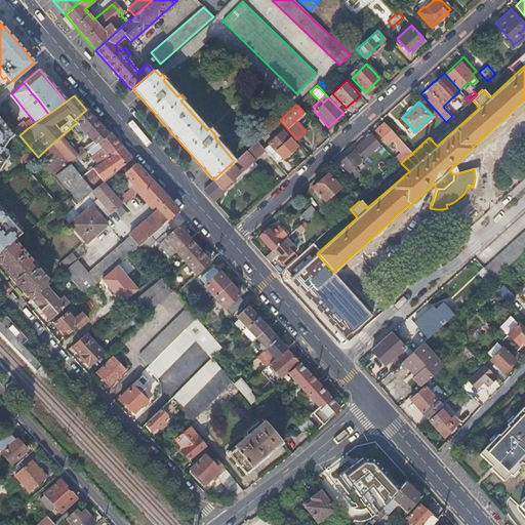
[(65,160),(69,164),(77,158),(78,157),(85,151),(94,144),(107,132),(86,110),(74,120),(77,122),(91,139),(82,148),(80,146),(74,152),(65,142),(55,150),(65,160)]
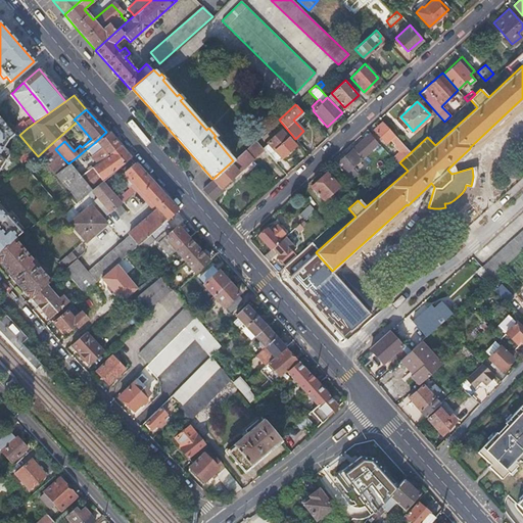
[(13,135),(8,129),(0,119),(0,248),(8,242),(12,239),(19,232),(0,210),(0,163),(7,154),(6,150),(2,147),(7,140),(13,135)]
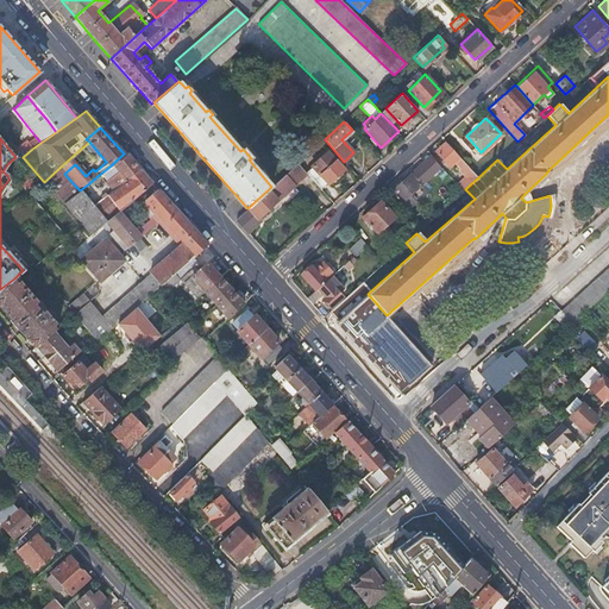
[(469,165),(446,140),(435,150),(450,165),(456,159),(464,170),(469,165)]
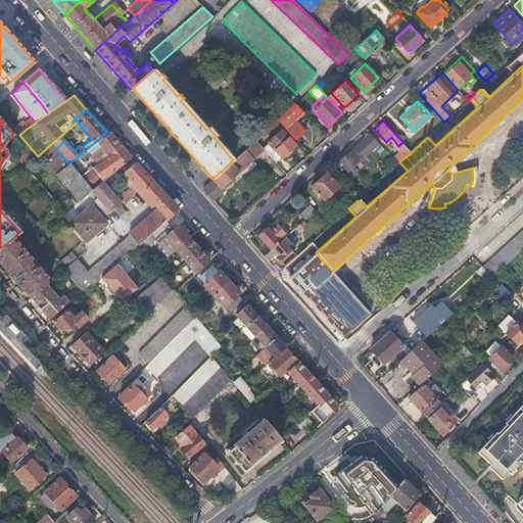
[(19,135),(28,128),(21,122),(10,131),(15,137),(19,135)]
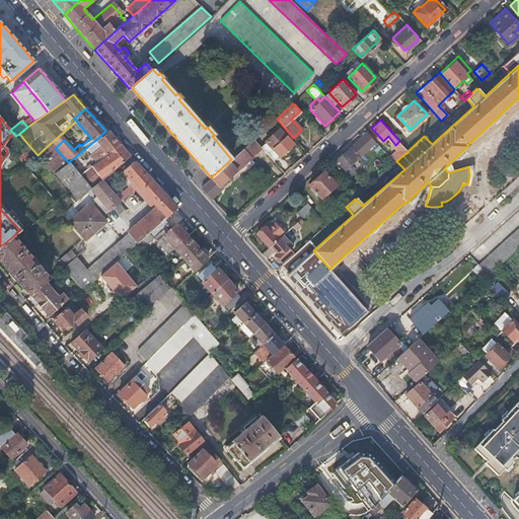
[(261,147),(264,150),(267,154),(274,161),(278,156),(279,157),(292,144),(279,129),(265,142),(265,143),(261,147)]
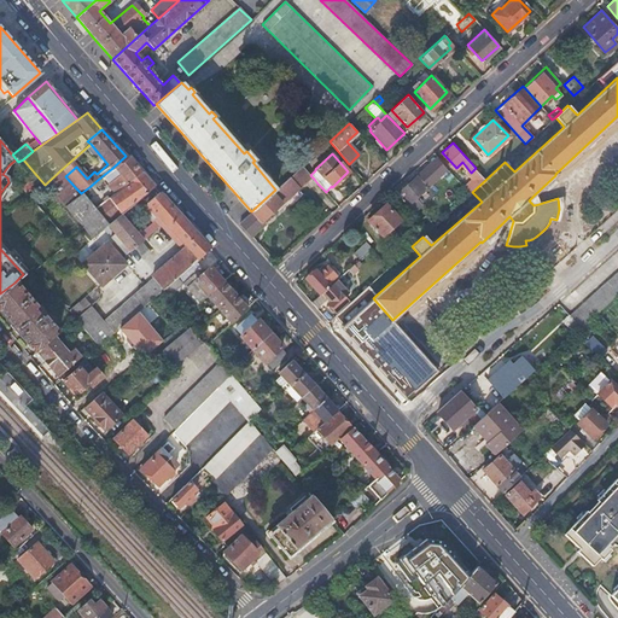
[(128,155),(126,156),(111,169),(100,178),(103,181),(108,176),(118,190),(141,172),(128,155)]
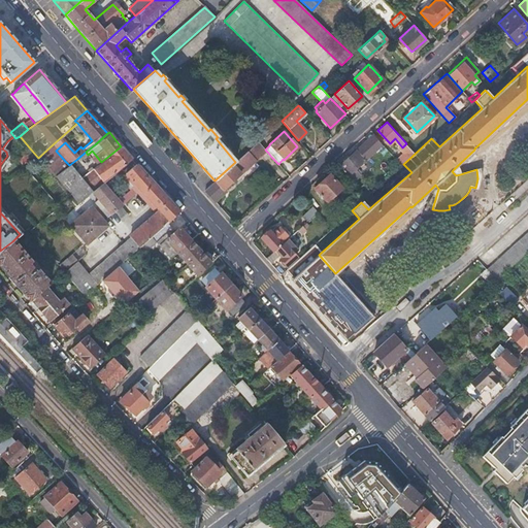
[(384,144),(373,134),(367,140),(376,151),(384,144)]
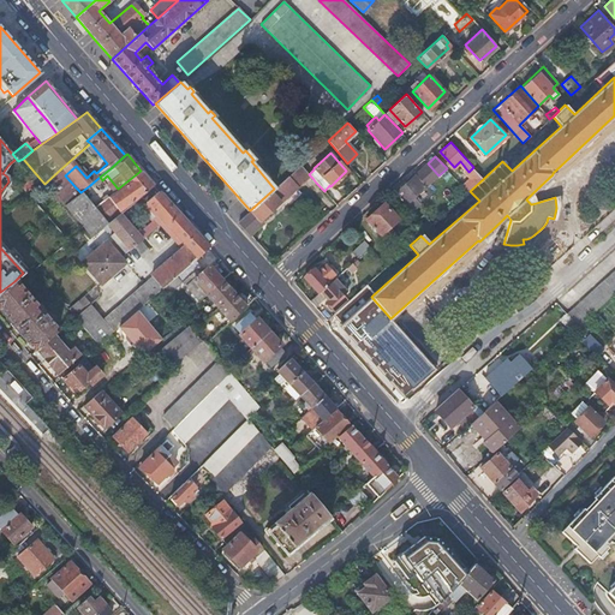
[(76,166),(71,160),(60,169),(65,175),(76,166)]
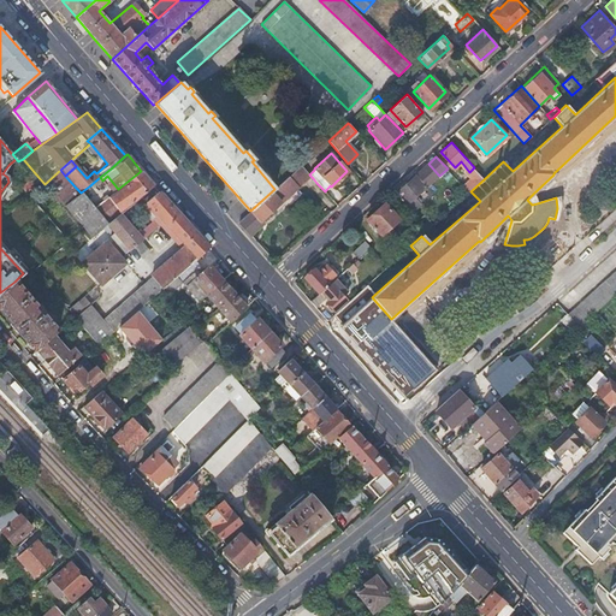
[(274,189),(250,211),(238,221),(250,235),(262,224),(260,221),(309,175),(301,165),(274,189)]
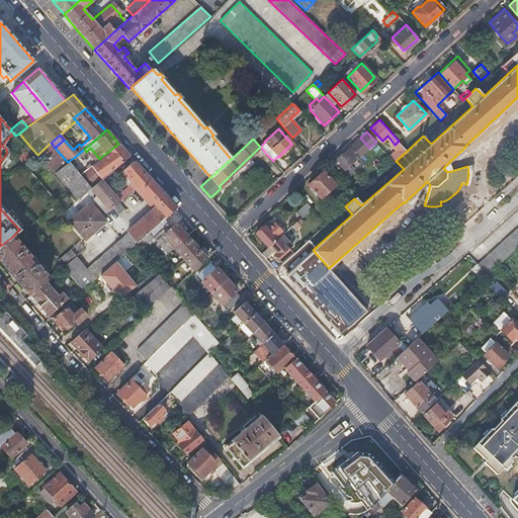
[(130,156),(118,144),(99,159),(78,175),(68,162),(62,167),(53,174),(77,201),(85,194),(90,190),(100,181),(130,156)]
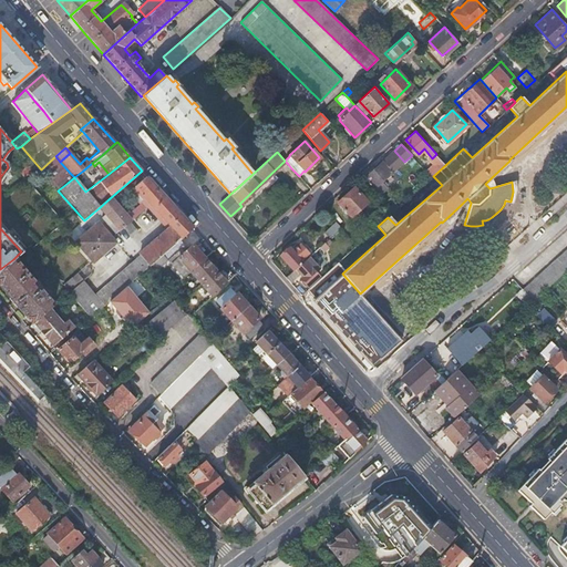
[(444,164),(439,157),(425,171),(431,176),(444,164)]
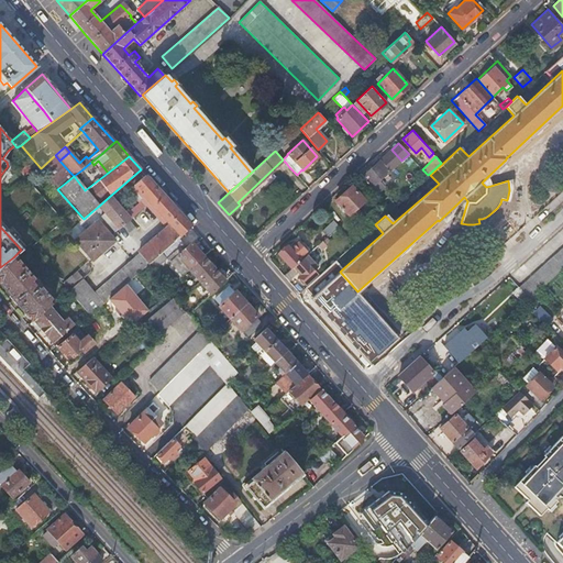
[(379,159),(362,177),(375,192),(378,190),(376,189),(378,187),(375,184),(389,169),(379,159)]
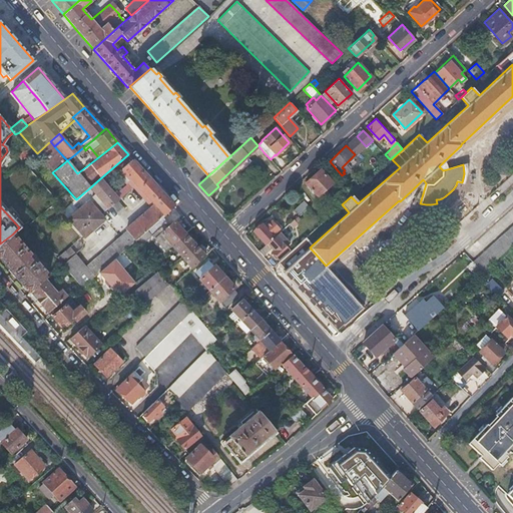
[(85,150),(83,147),(76,153),(79,156),(85,151),(85,150)]
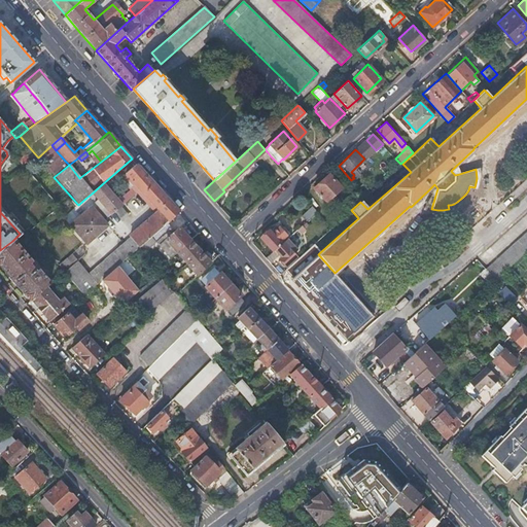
[(59,165),(63,170),(69,165),(65,161),(59,165)]
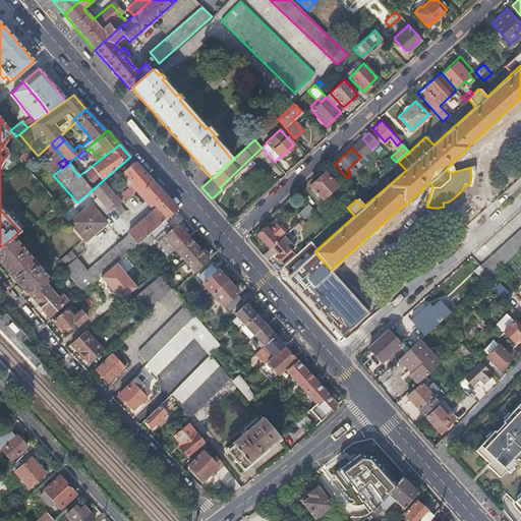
[(177,210),(134,162),(122,173),(120,176),(120,179),(120,180),(126,188),(129,186),(133,191),(133,190),(137,188),(156,208),(152,211),(127,232),(128,234),(137,243),(166,219),(177,210)]
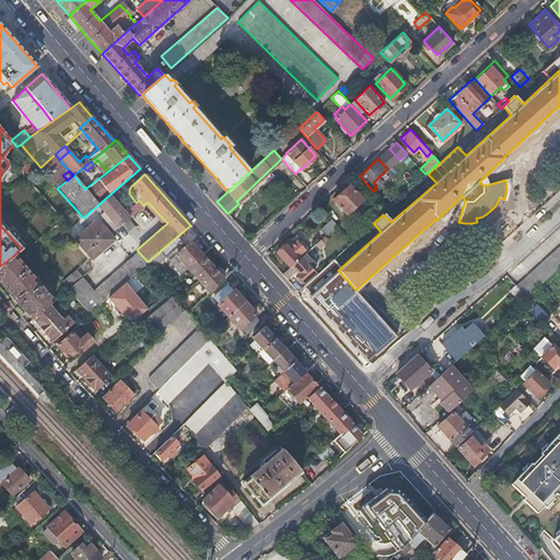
[(334,199),(347,214),(361,201),(359,200),(361,198),(349,185),(334,199)]
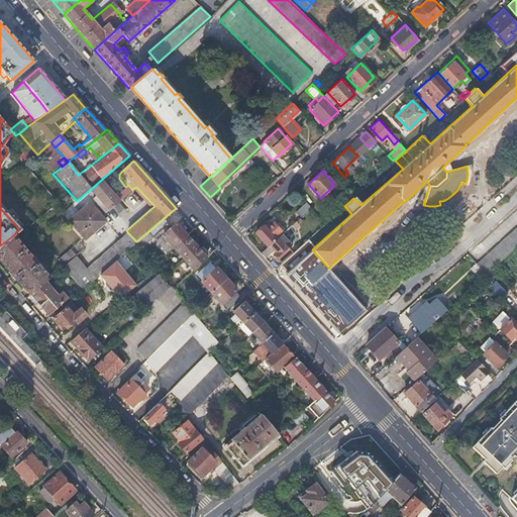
[(114,196),(100,181),(90,190),(95,196),(91,200),(104,215),(112,209),(118,203),(120,202),(119,201),(114,196)]
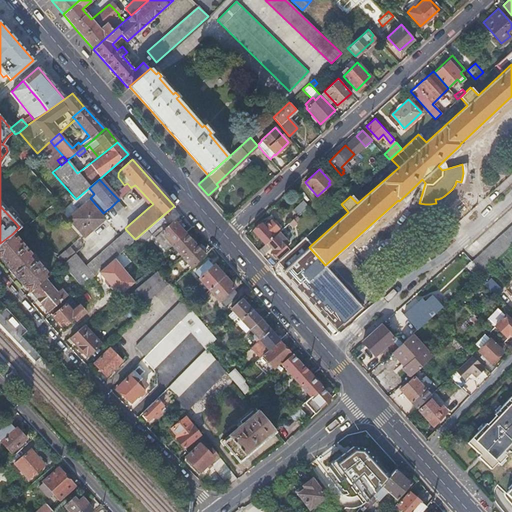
[(425,204),(419,203),(425,183),(422,179),(416,185),(420,188),(411,204),(418,205),(423,206),(427,206),(430,206),(432,205),(436,204),(436,203),(430,204),(425,204)]
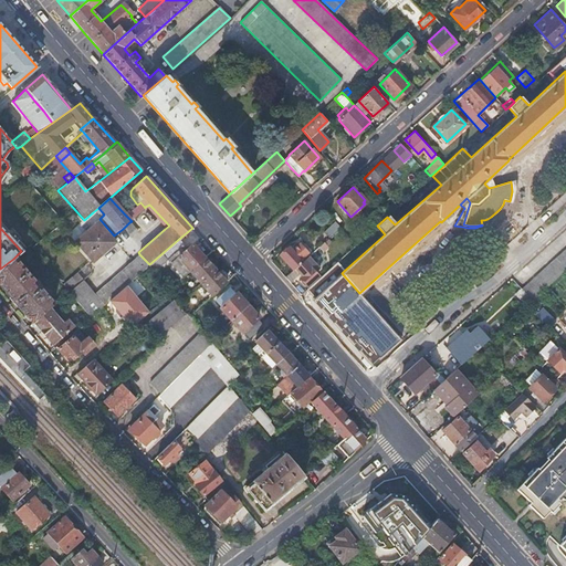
[(137,205),(125,215),(130,220),(143,209),(137,205)]
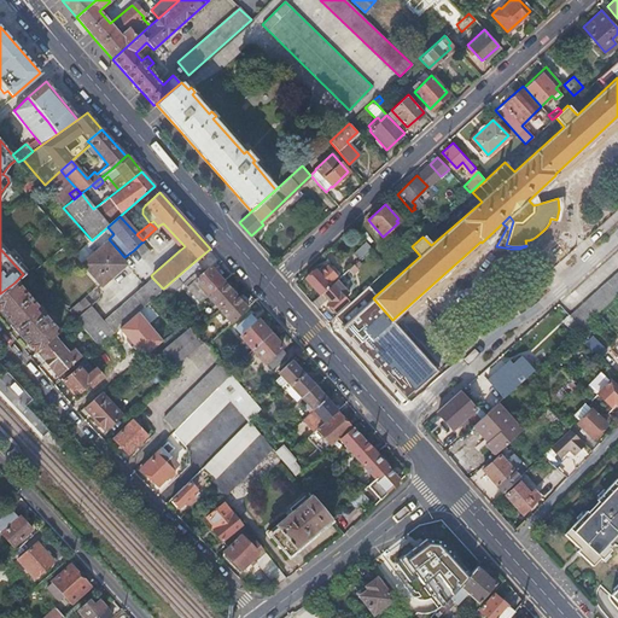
[(163,223),(158,226),(180,250),(185,246),(163,223)]
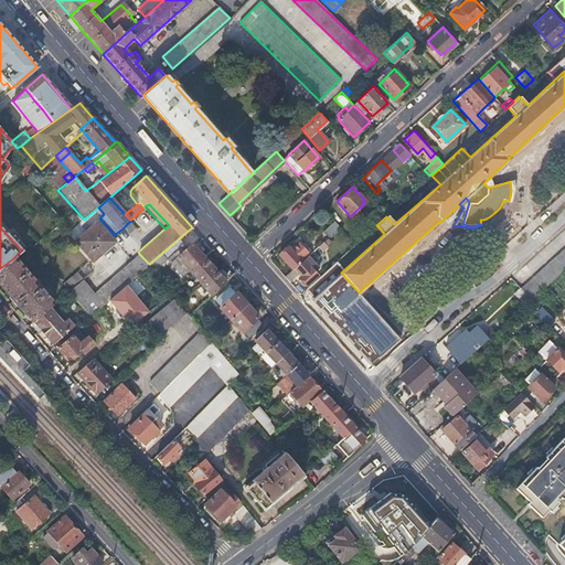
[(496,225),(507,215),(499,209),(490,216),(496,225)]
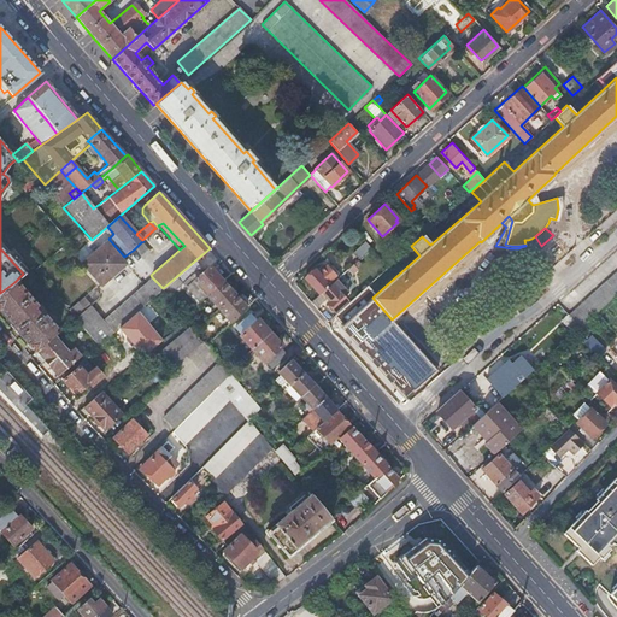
[(557,262),(568,252),(560,245),(564,241),(556,233),(553,235),(541,246),(539,248),(546,257),(550,254),(557,262)]
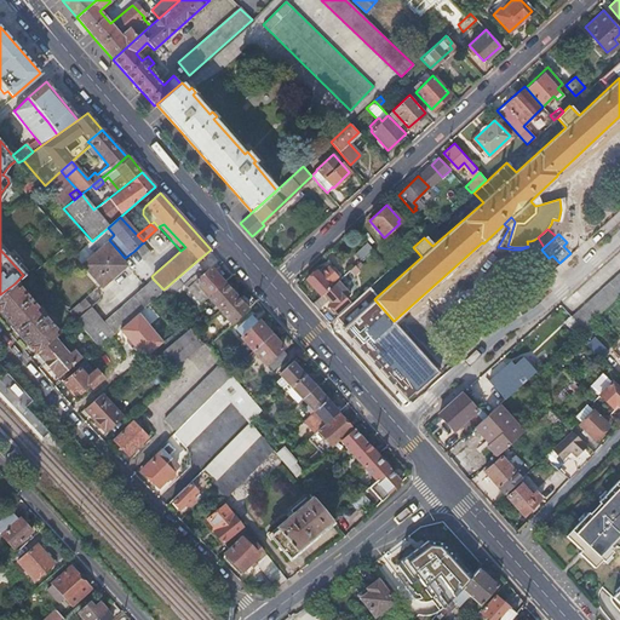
[(359,258),(371,246),(366,240),(354,252),(359,258)]
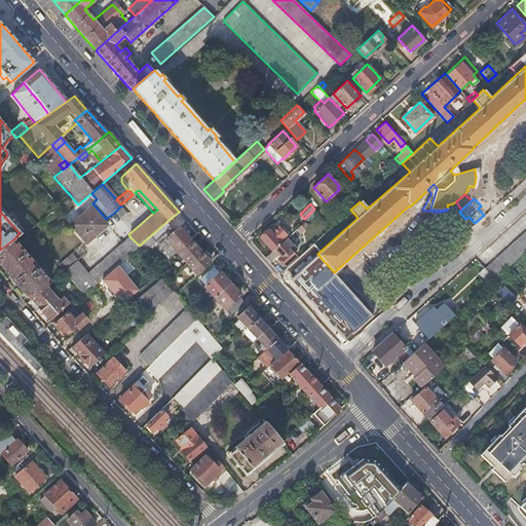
[(120,207),(114,213),(119,219),(126,214),(120,207)]
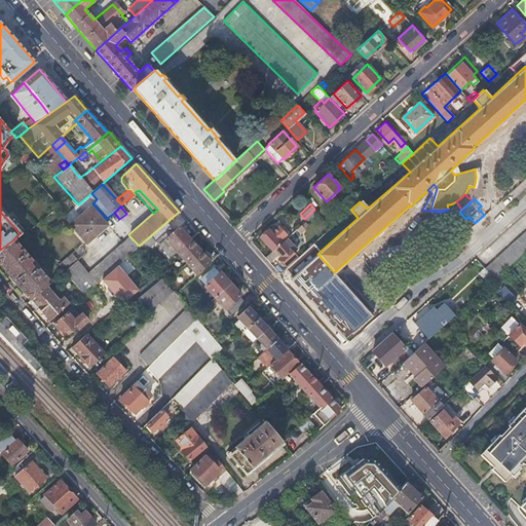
[(85,245),(106,227),(102,222),(90,209),(69,226),(85,245)]
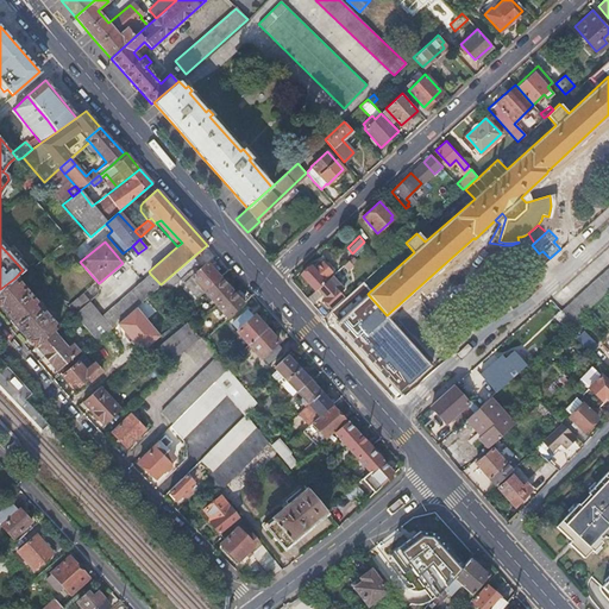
[(200,263),(194,256),(161,284),(157,287),(162,293),(181,278),(196,296),(203,290),(219,277),(206,262),(196,270),(194,268),(200,263)]
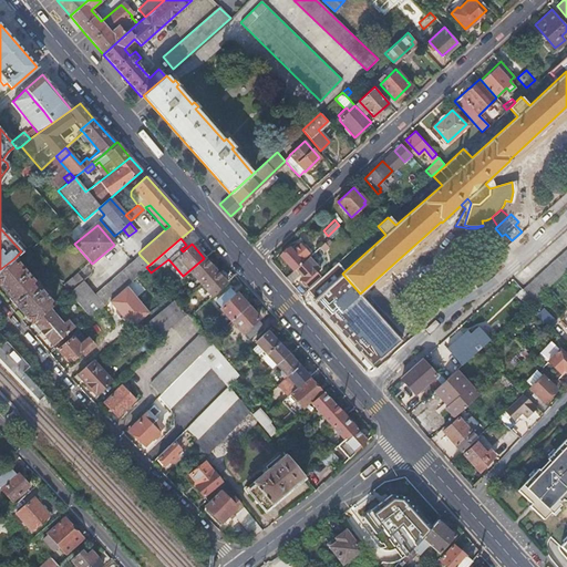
[(325,241),(319,246),(323,251),(328,246),(325,241)]
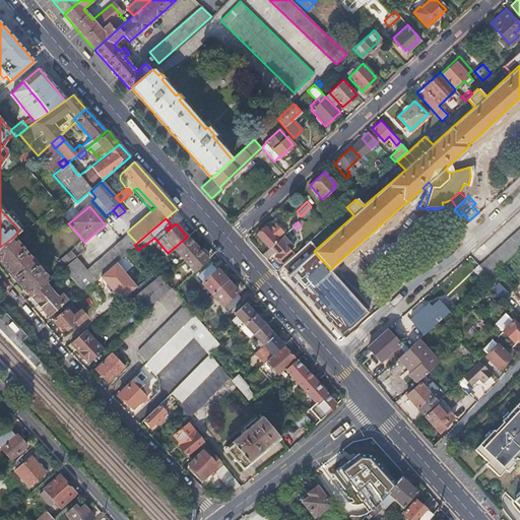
[(268,248),(278,239),(282,236),(284,233),(275,222),(268,229),(265,225),(256,234),(268,248)]
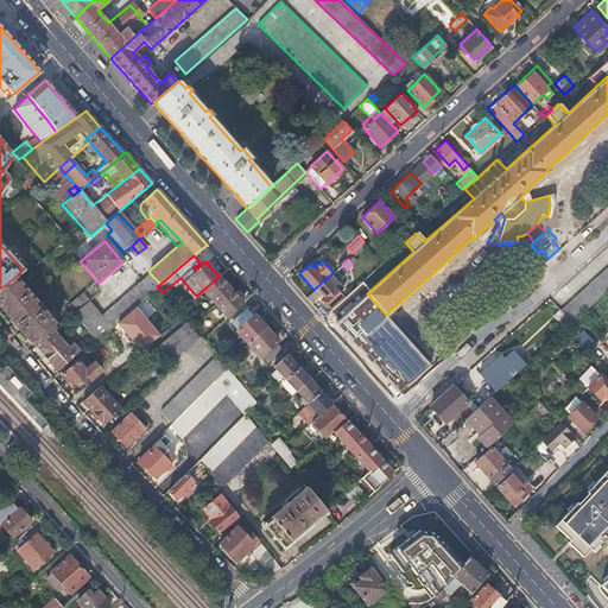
[(607,265),(561,309),(572,322),(607,289),(607,265)]
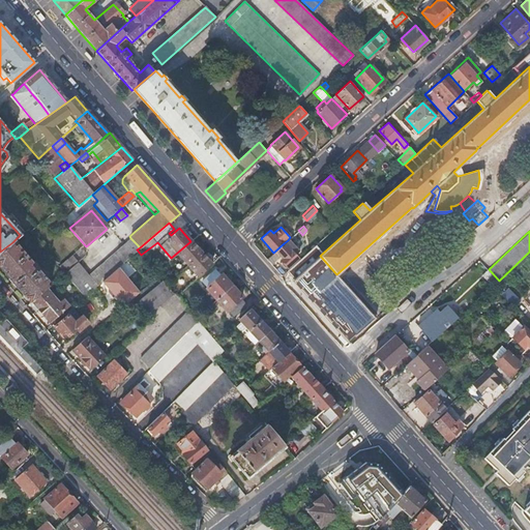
[(122,245),(118,248),(127,259),(137,249),(140,247),(130,238),(122,245)]
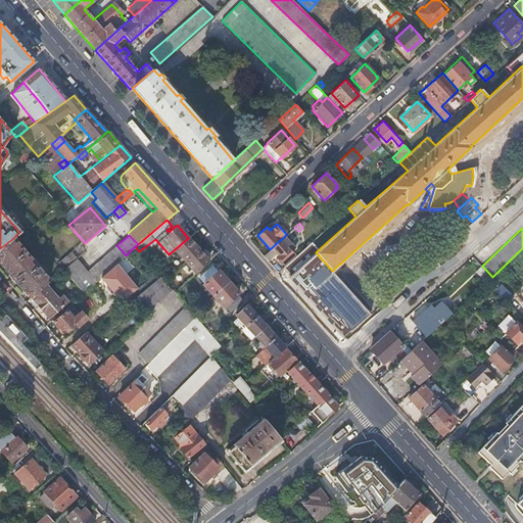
[(293,246),(284,237),(280,240),(270,249),(263,255),(267,260),(277,251),(279,254),(277,256),(278,257),(277,258),(281,264),(282,263),(284,264),(293,255),(289,250),(293,246)]
